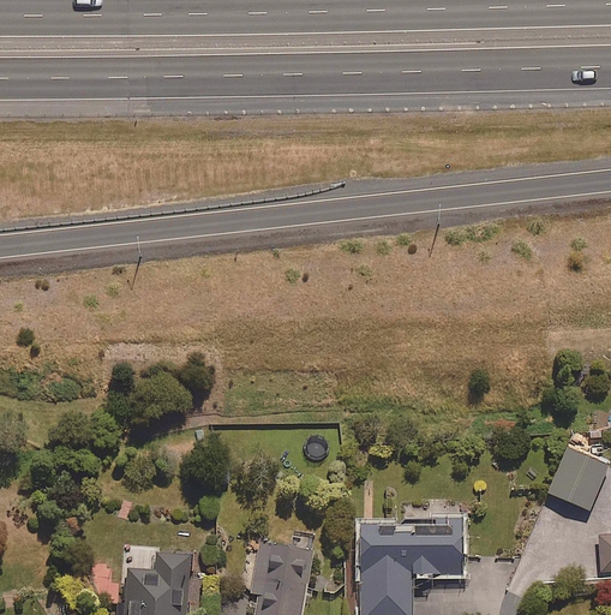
[(587,509),(607,464),(567,447),(546,493),(587,509)]
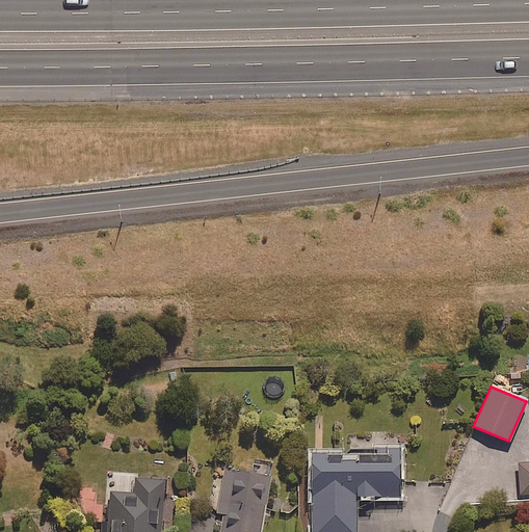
[(311,452),(311,531),(355,531),(355,496),(398,496),(398,448),(345,449),(345,452),(311,452)]
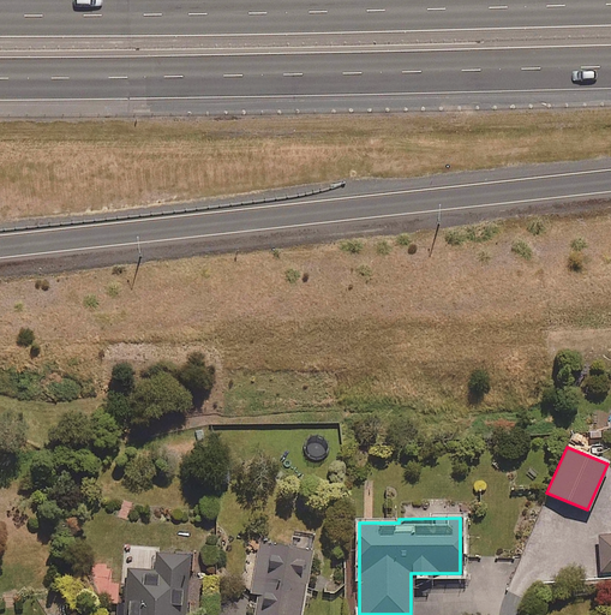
[(257,538),(246,595),(255,597),(250,614),(303,614),(316,550),(309,549),(311,536),(291,532),(288,544),(257,538)]
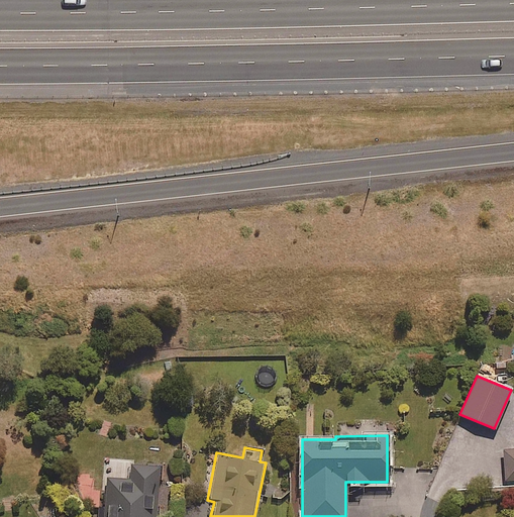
[(504,480),(513,479),(513,447),(502,449),(504,480)]
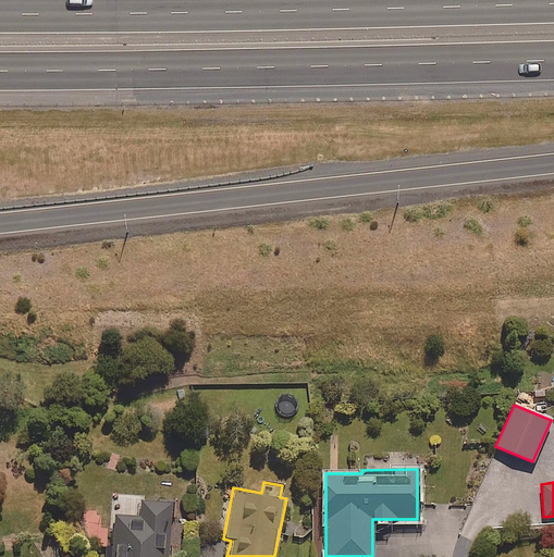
[(168,556),(171,504),(112,500),(108,556),(168,556)]
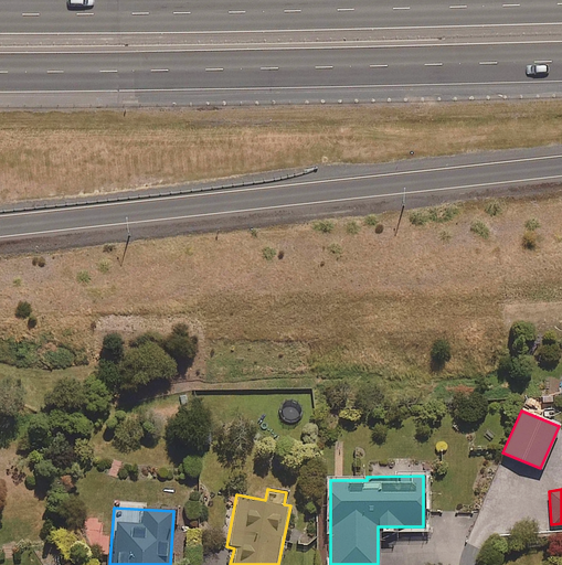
All buildings are outlined.
